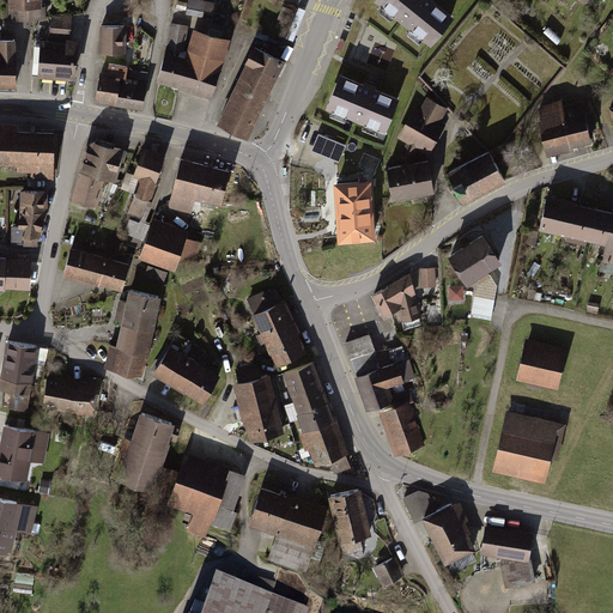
[(205,16),(207,0),(190,0),(188,13),(205,16)]
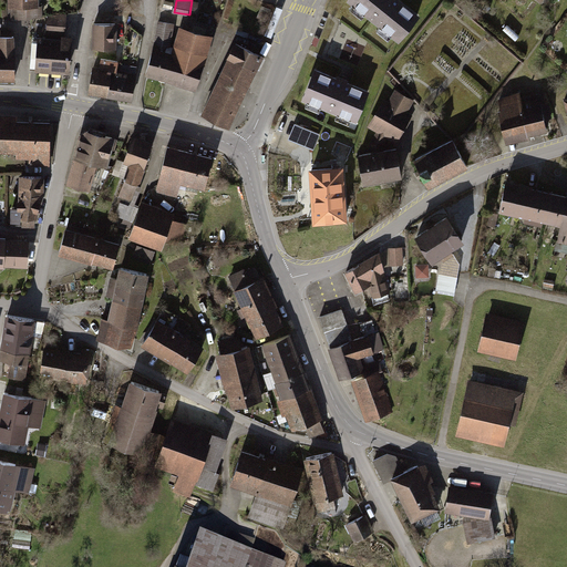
[(419,11),(404,0),(350,0),(348,3),(395,40),(419,11)]
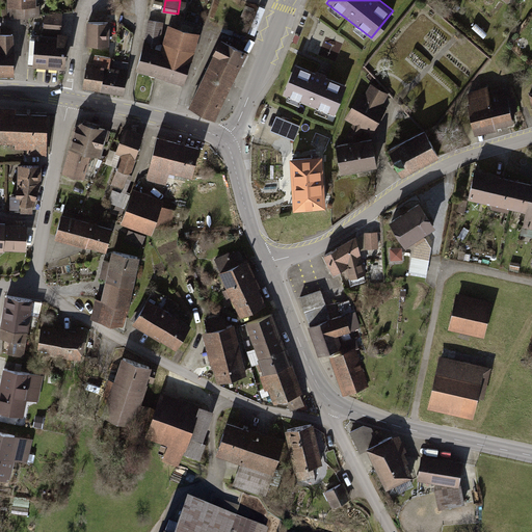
[(59,9),(42,9),(42,32),(59,32),(59,9)]
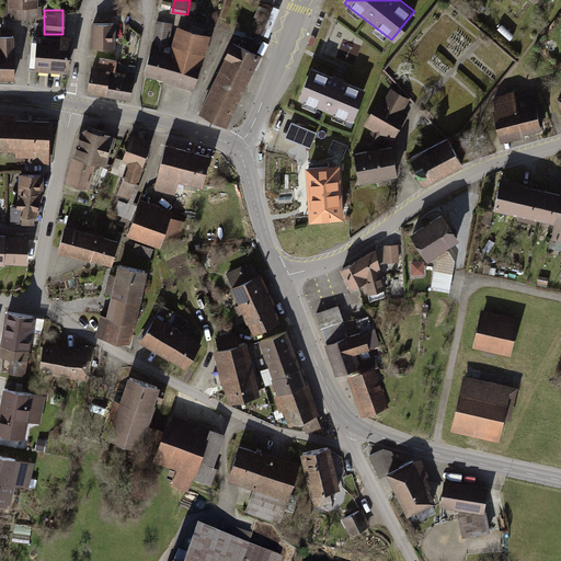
[(155,21),(148,45),(141,76),(191,90),(207,36),(174,26),(168,47),(165,47),(170,23),(155,21)]
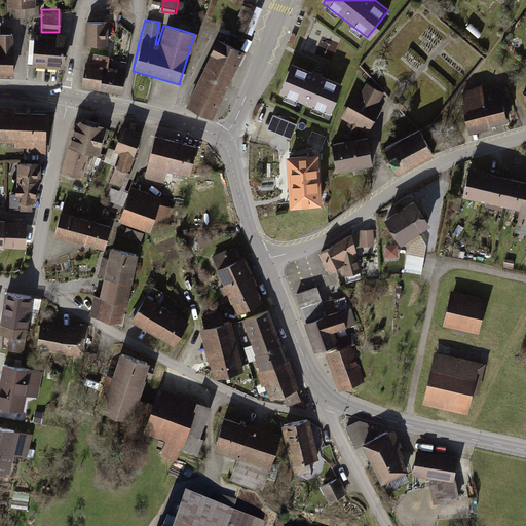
[(109,21),(87,21),(87,44),(108,44),(109,21)]
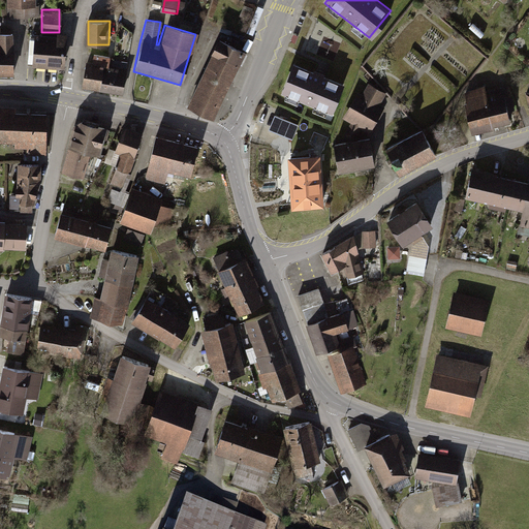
[(0,74),(10,74),(10,33),(0,33),(0,74)]
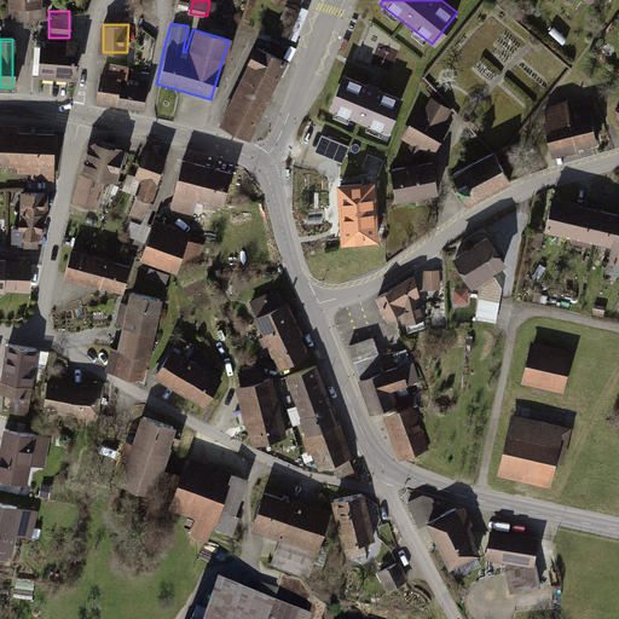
[(73,41),(35,39),(34,76),(71,79),(73,41)]
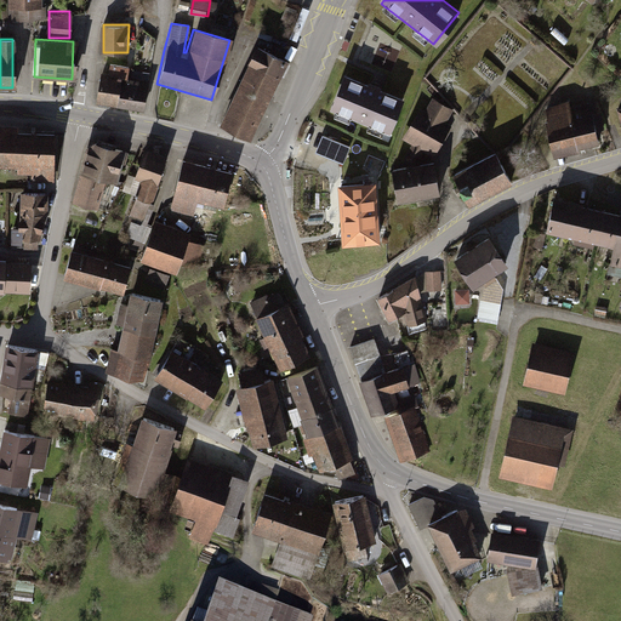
[(288,63),(256,47),(218,124),(251,140),(280,80),(288,63)]
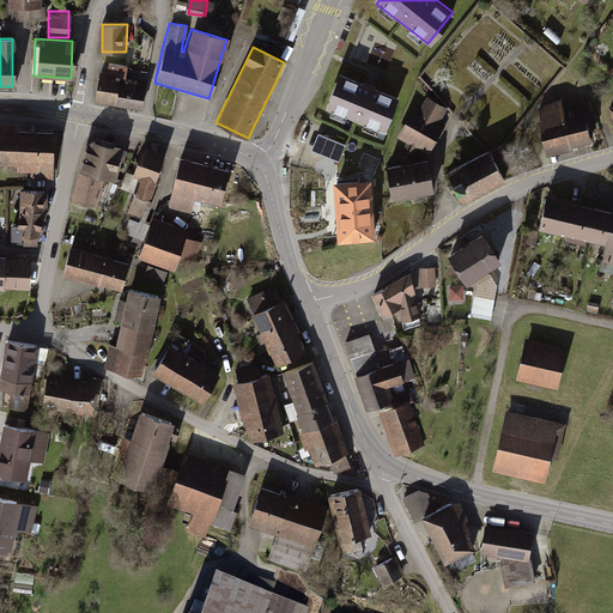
[(103,74),(91,74),(86,102),(139,109),(146,72),(105,62),(103,74)]
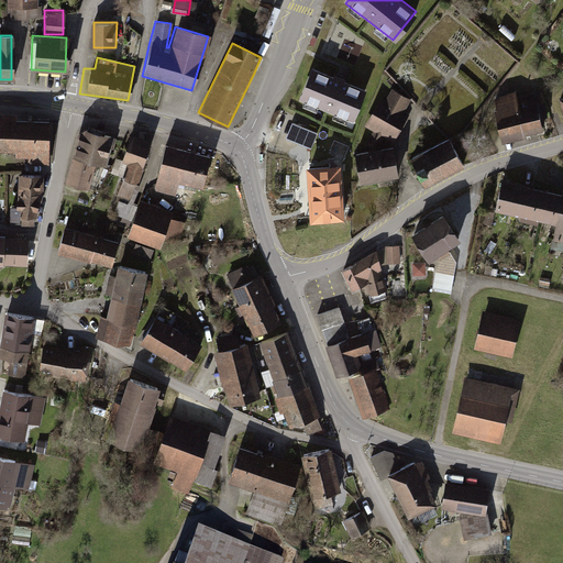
[(366,92),(312,70),(299,102),(354,124),(366,92)]
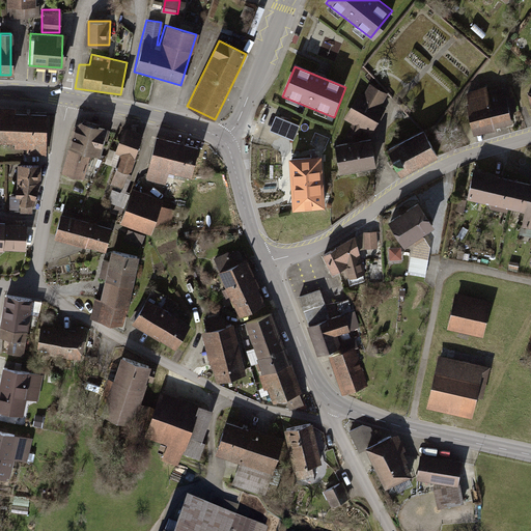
[(362,96),(356,93),(341,119),(351,124),(345,135),(357,141),(362,133),(371,138),(386,109),(381,107),(387,94),(368,85),(362,96)]
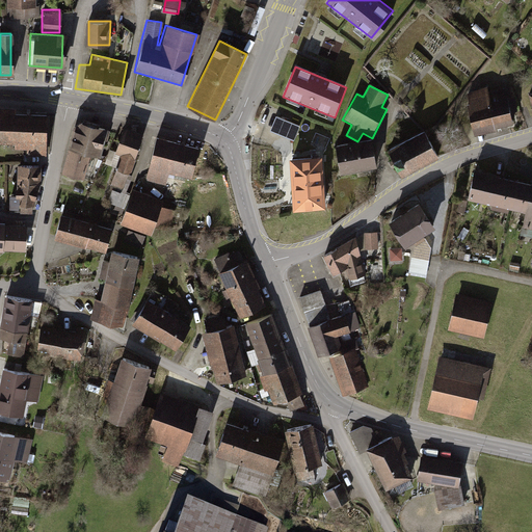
[(486,88),(462,94),(472,136),(493,132),(491,127),(509,124),(502,90),(487,94),(486,88)]
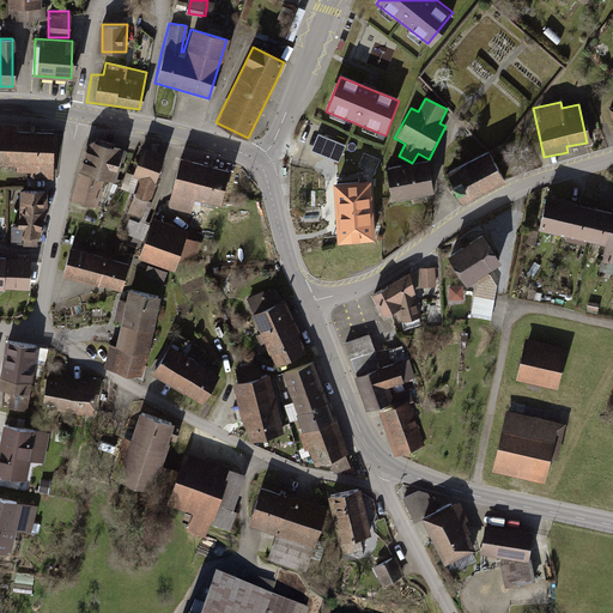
[(12,125),(0,123),(0,164),(13,165),(13,171),(35,171),(35,180),(52,180),(53,132),(12,132),(12,125)]
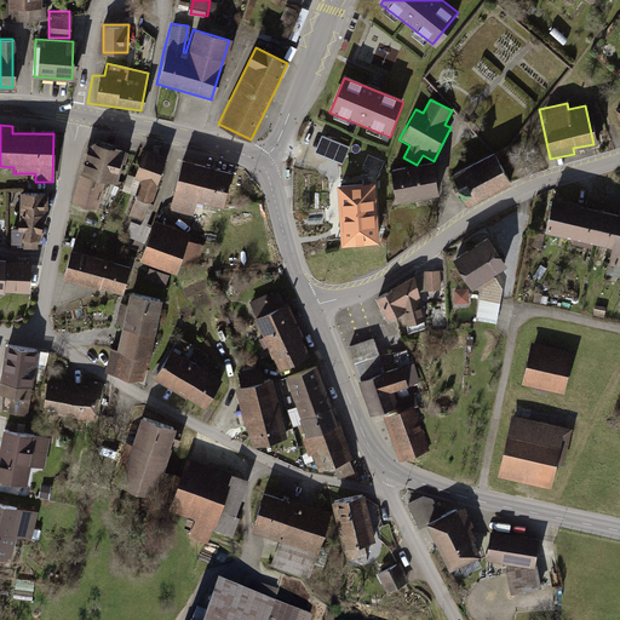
[(128,150),(90,141),(74,201),(101,208),(109,179),(119,182),(128,150)]
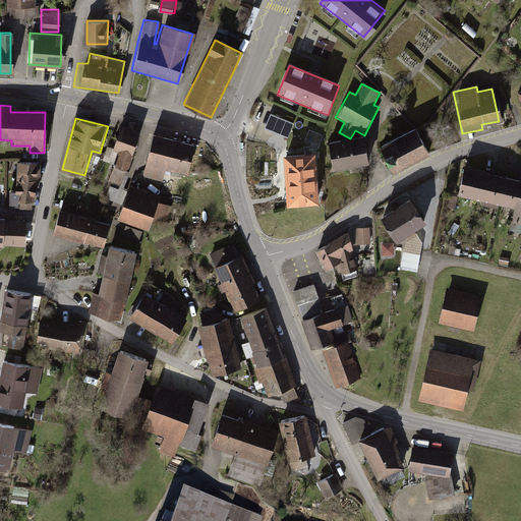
[(136,131),(117,125),(109,150),(116,153),(112,166),(124,171),(136,131)]
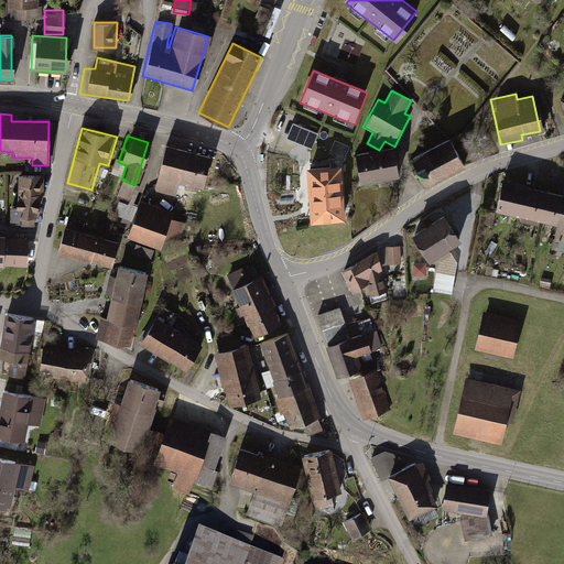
[(446,139),(409,159),(424,188),(462,167),(446,139)]
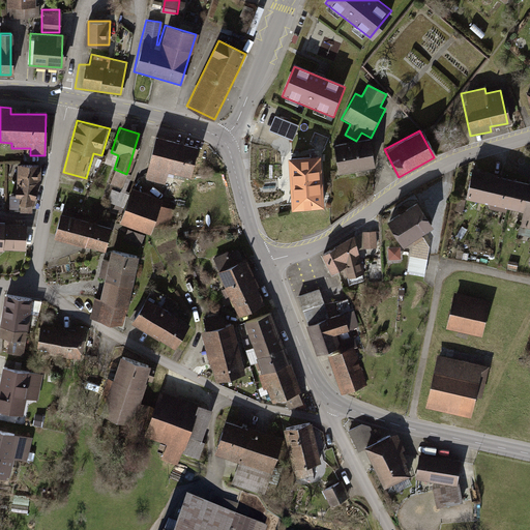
[(195,146),(152,137),(144,181),(167,185),(169,174),(188,178),(195,146)]
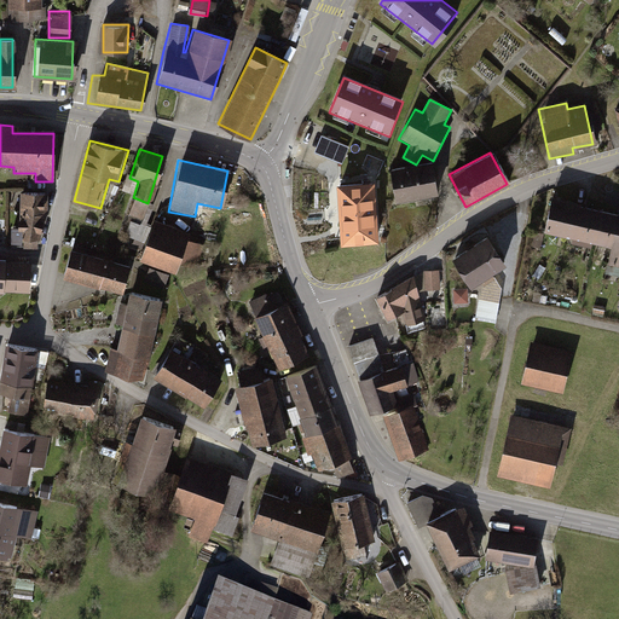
[(428,163),(386,169),(389,203),(433,197),(428,163)]
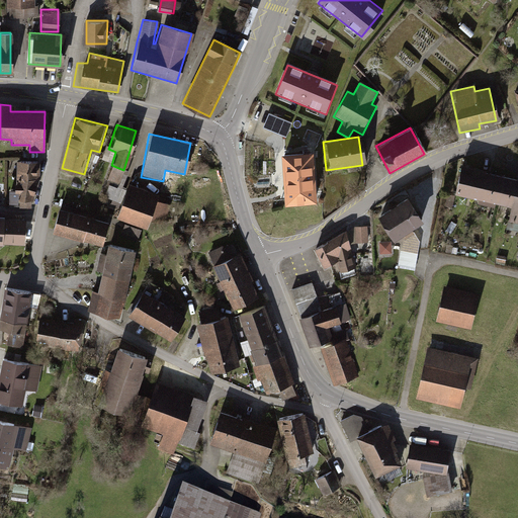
[(314,155),(282,157),(286,206),(317,204),(314,155)]
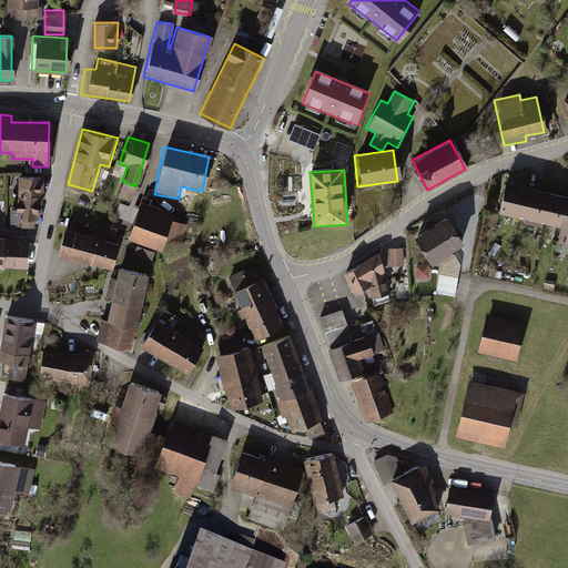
[(41,178),(14,175),(10,227),(32,230),(34,204),(39,204),(41,178)]
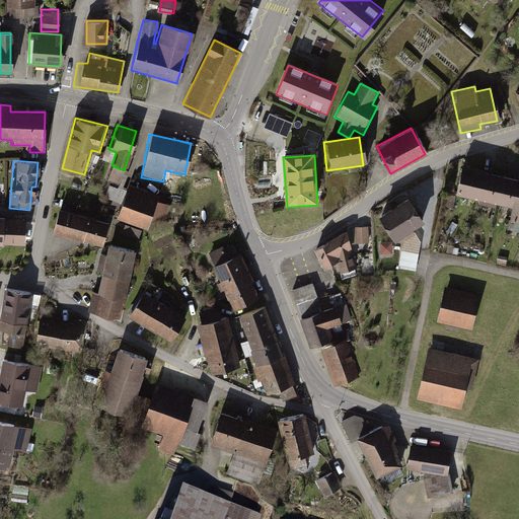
[(518,180),(462,169),(456,195),(513,207),(510,219),(518,221),(518,180)]
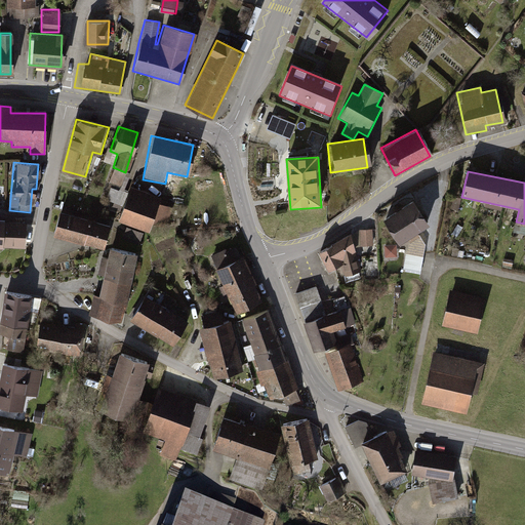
[(159,198),(128,188),(116,221),(146,232),(149,225),(165,231),(173,209),(157,203),(159,198)]
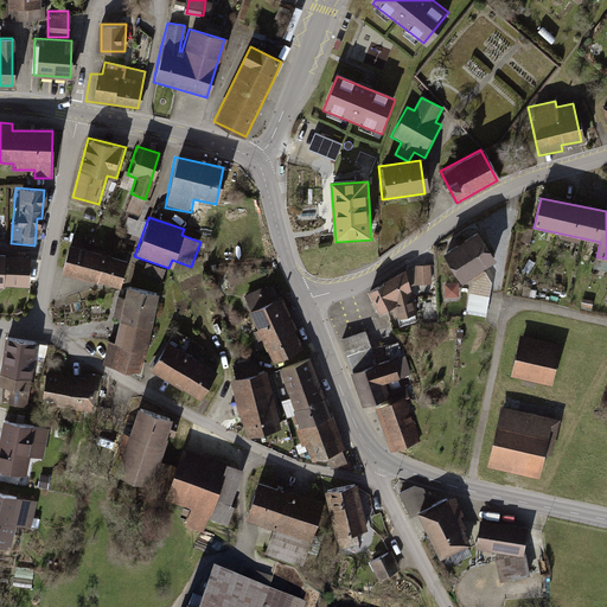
[(474,231),(439,254),(457,281),(491,260),(474,231)]
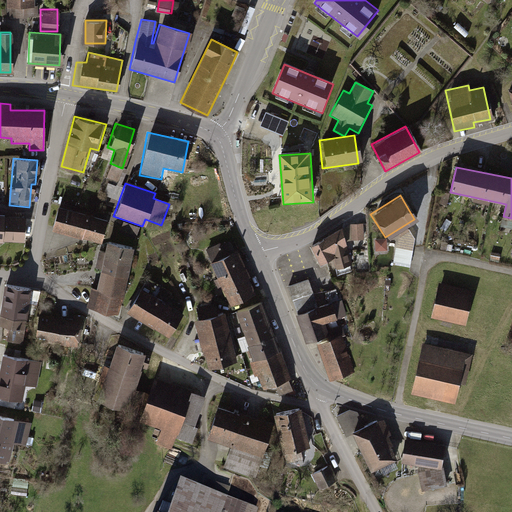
[(105,221),(56,208),(50,231),(99,244),(105,221)]
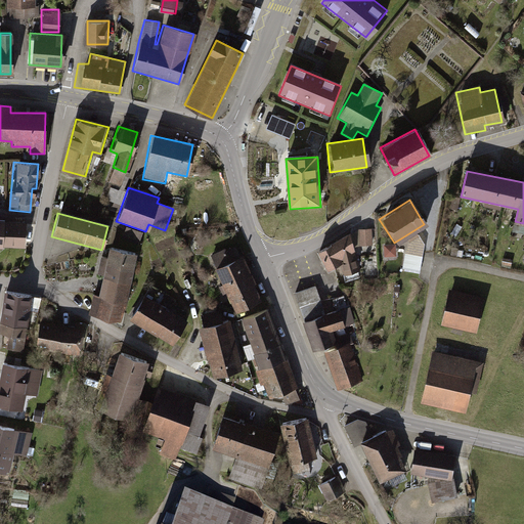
[(0,246),(22,248),(24,223),(2,222),(2,218),(0,217),(0,246)]
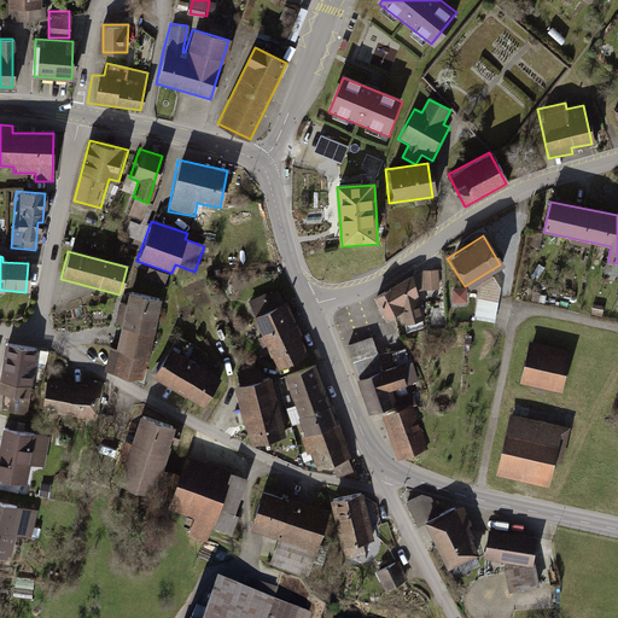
[(441,268),(419,270),(421,290),(443,286),(441,268)]
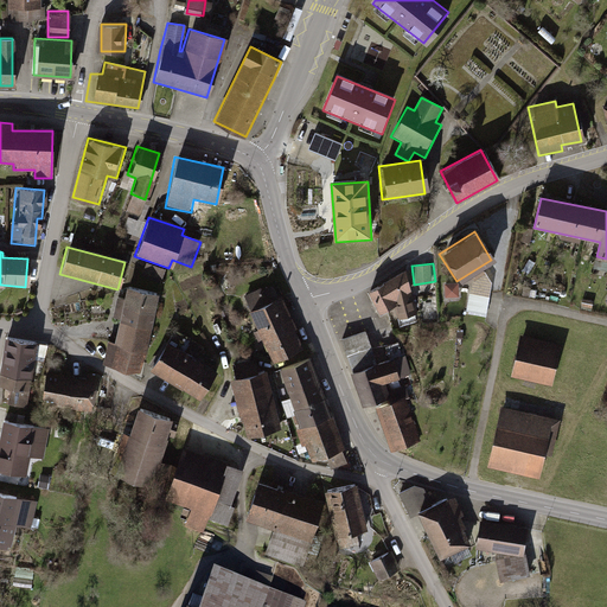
[(416,317),(403,273),(366,292),(377,314),(390,308),(393,324),(416,317)]
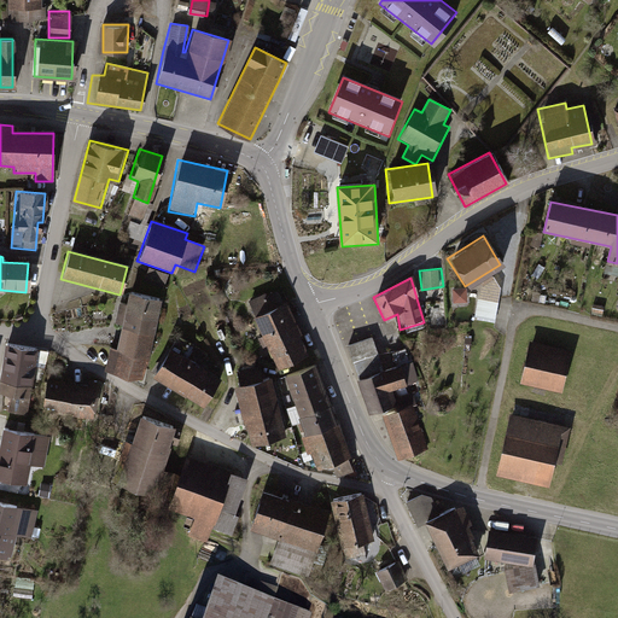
[(164,293),(127,285),(124,296),(121,296),(105,367),(146,375),(164,293)]
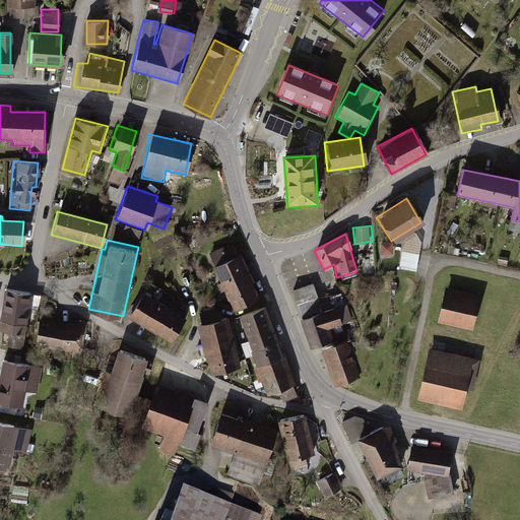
[(233,309),(256,299),(248,279),(251,277),(241,255),(237,256),(234,248),(225,252),(223,247),(206,255),(212,267),(210,268),(223,298),(228,296),(233,309)]
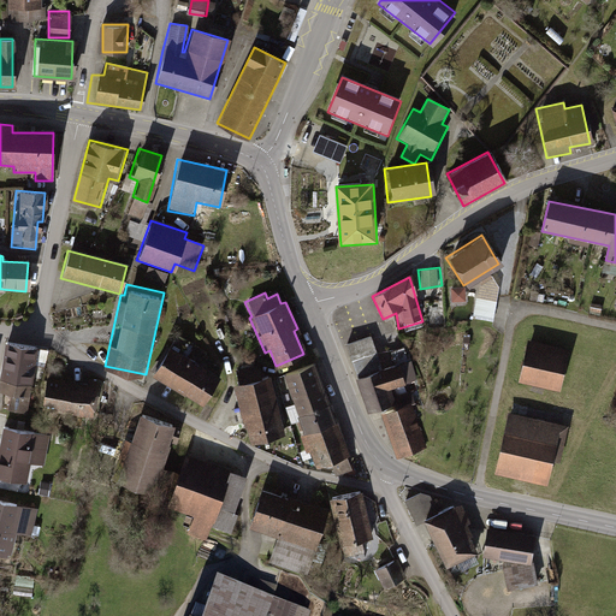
[(357,379),(383,369),(371,338),(345,347),(357,379)]
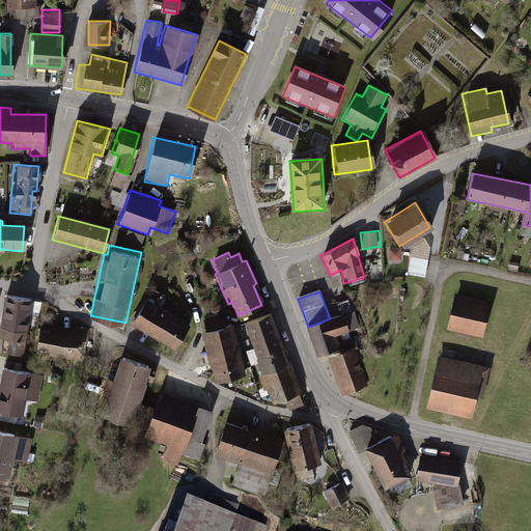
[(490,302),(452,294),(445,330),(481,337),(490,302)]
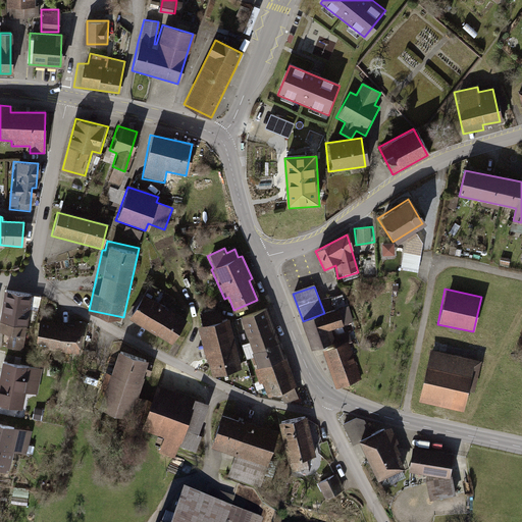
[(32,296),(3,292),(0,314),(0,332),(5,333),(3,350),(23,353),(32,296)]
